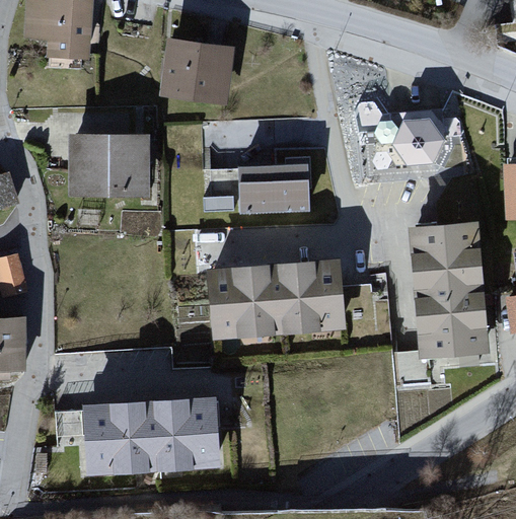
[(91,0),(27,0),(27,44),(48,45),(47,64),(90,64),(91,0)]
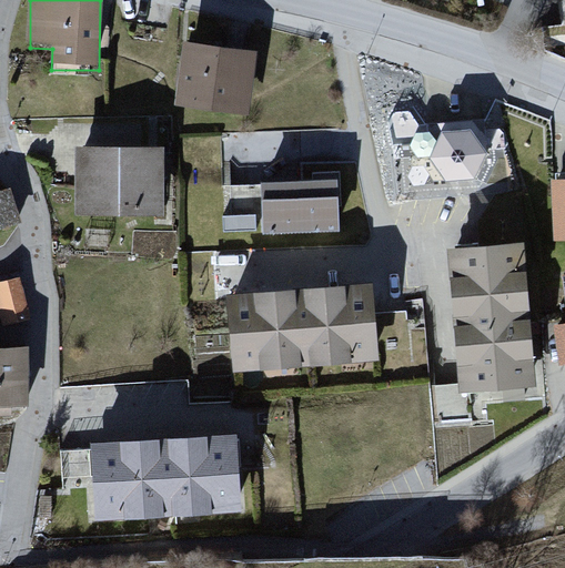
[(261,54),(183,42),(173,108),(251,120),(261,54)]
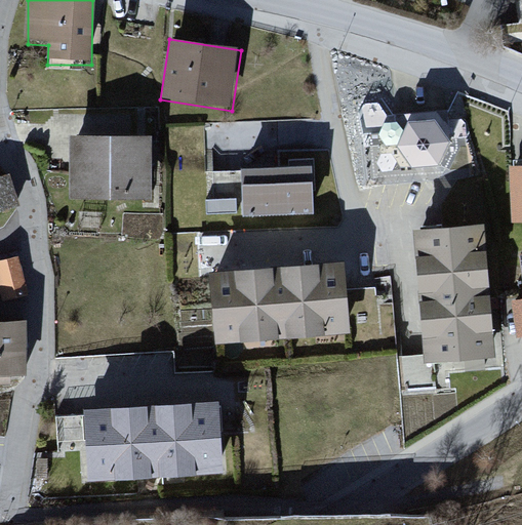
[(437,120),(408,121),(399,153),(413,173),(440,172),(451,146),(437,120)]
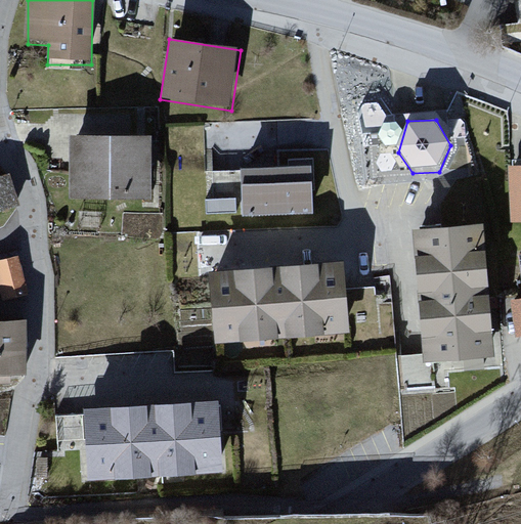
[(153,133),(66,131),(63,201),(150,203),(153,133)]
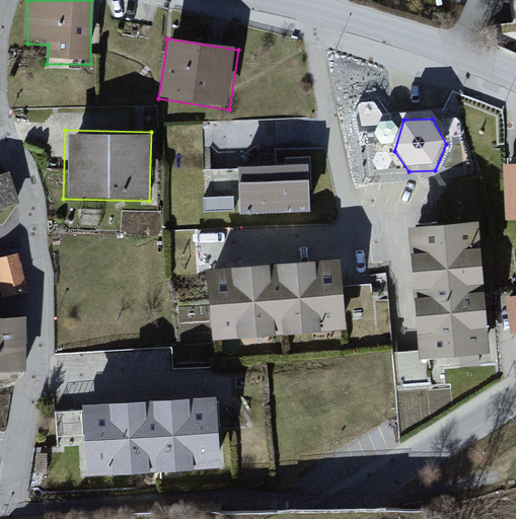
[(307,162),(237,165),(238,217),(308,215),(307,162)]
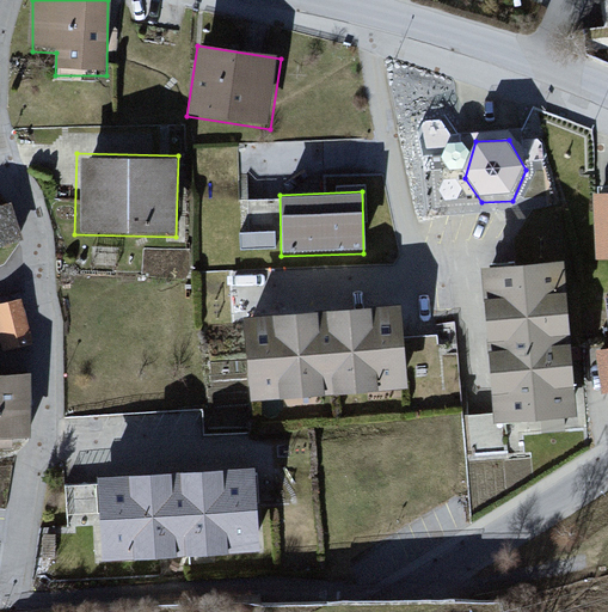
[(607,194),(594,195),(596,265),(607,264),(607,194)]
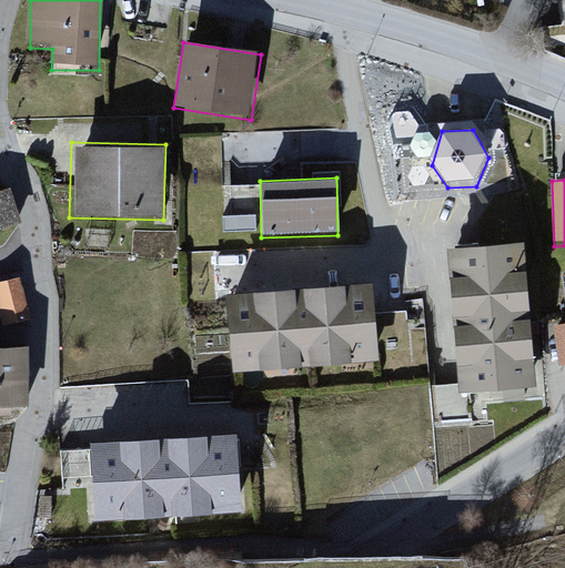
[(12,189),(0,191),(0,234),(21,231),(12,189)]
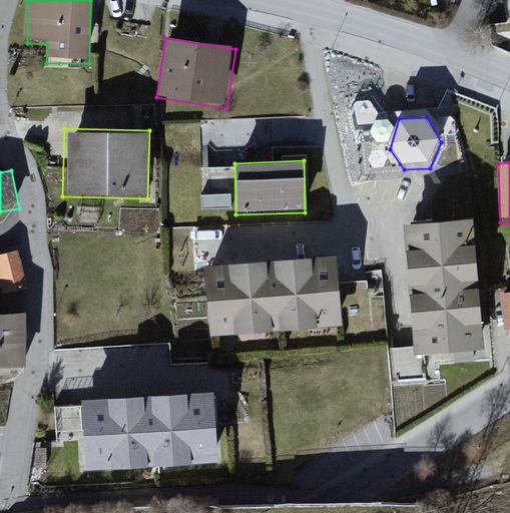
[(474,221),(404,225),(413,357),(482,353),(474,221)]
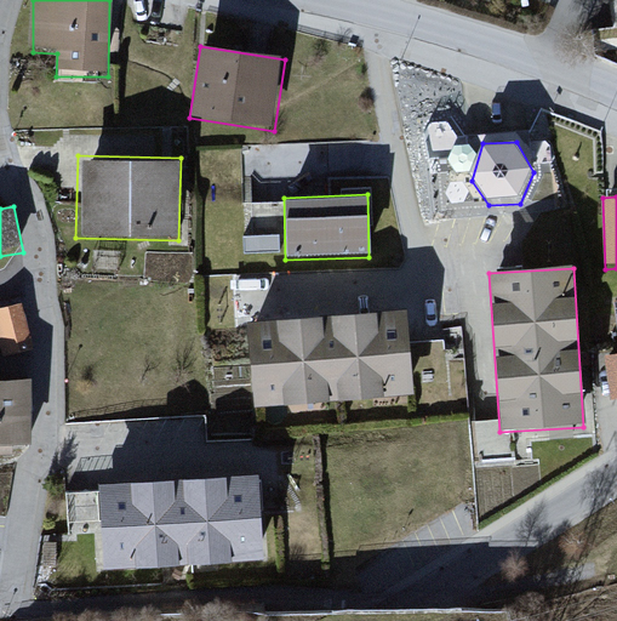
[(616,301),(613,302),(616,334),(616,355),(603,358),(609,408),(616,406),(616,301)]
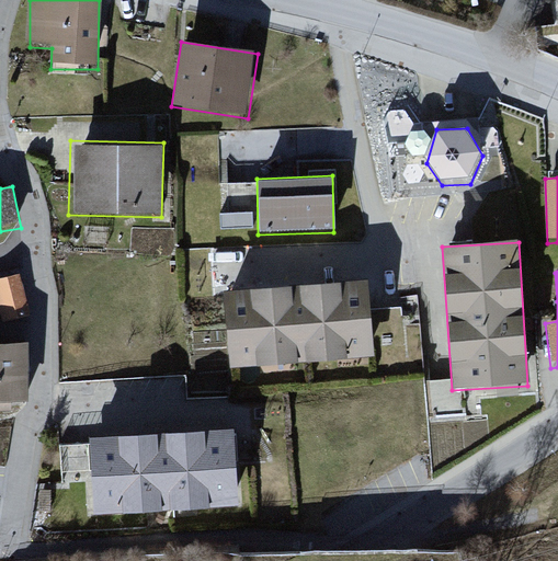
[(19,273),(0,278),(0,310),(6,330),(33,322),(19,273)]
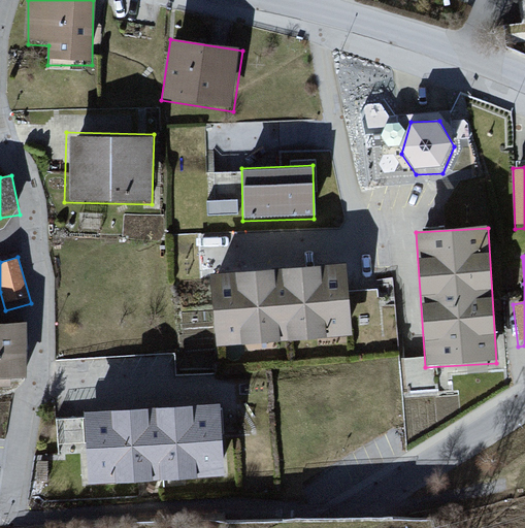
[(348,263),(210,272),(216,345),(353,336),(348,263)]
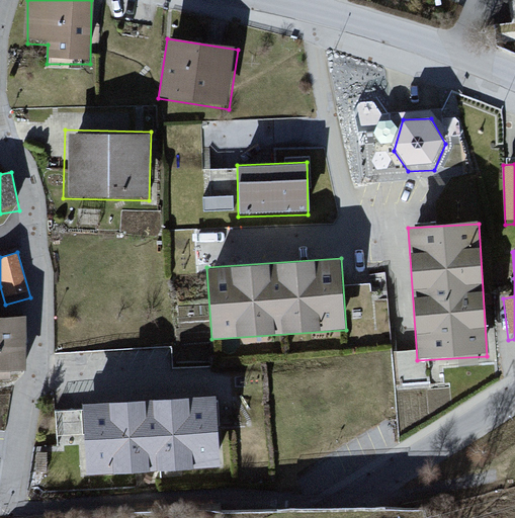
[(22,318),(0,318),(0,376),(22,376),(22,318)]
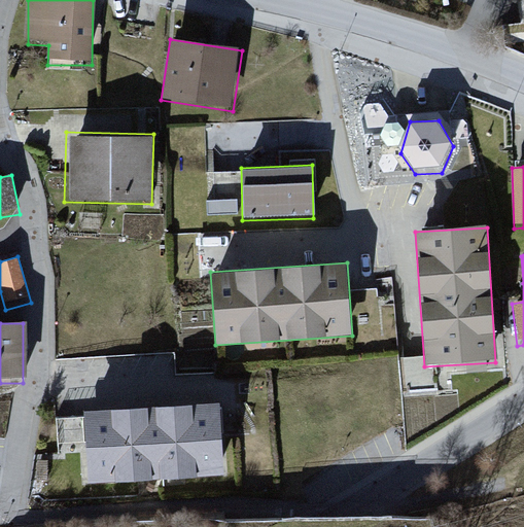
[(216,402),(79,411),(83,487),(220,479),(216,402)]
